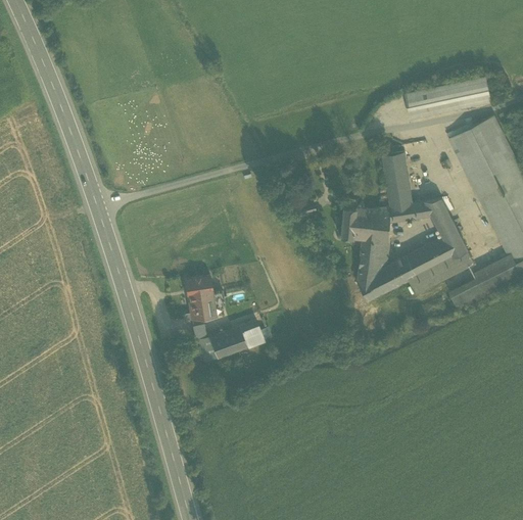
[(411,121),(491,103),(485,78),(406,95),(411,121)]
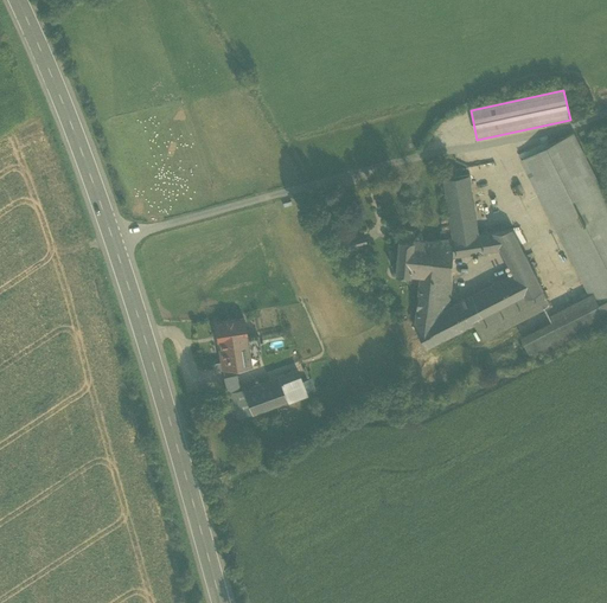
[(521,162),(593,305),(595,308),(606,302),(606,205),(572,136),(521,162)]
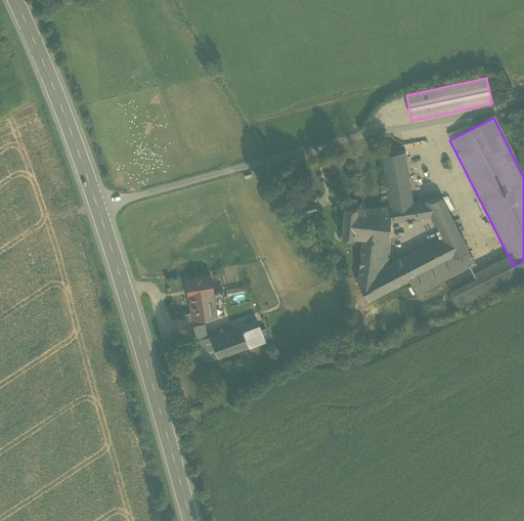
[(384,158),(390,201),(392,208),(413,205),(405,154),(384,158)]
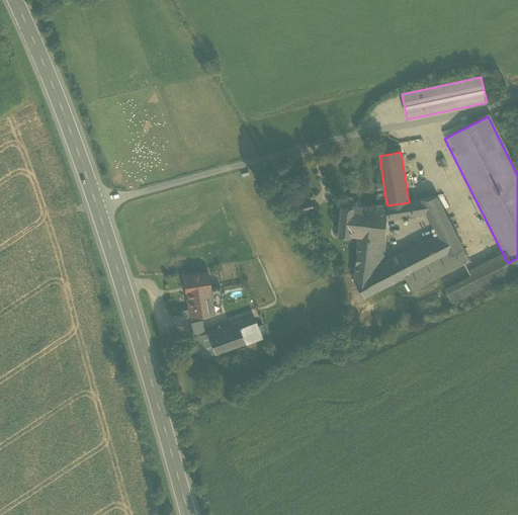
[(340,204),(352,206),(353,198),(341,196),(340,204)]
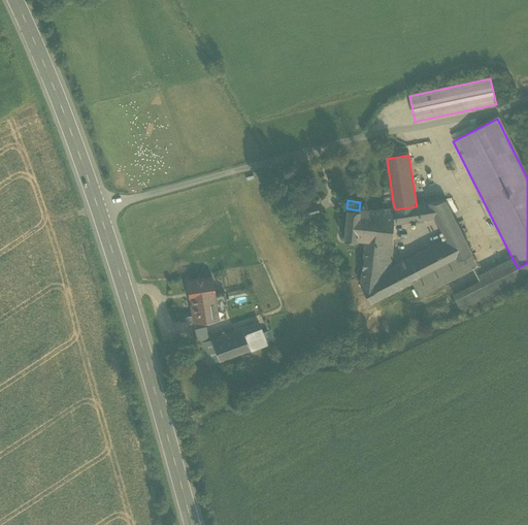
[(446,201),(429,204),(436,220),(438,223),(453,217),(446,201)]
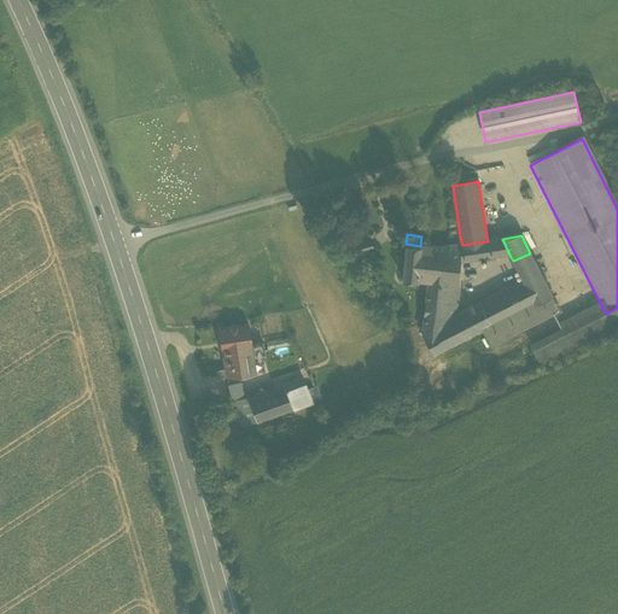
[(449,246),(462,245),(460,237),(448,239),(449,246)]
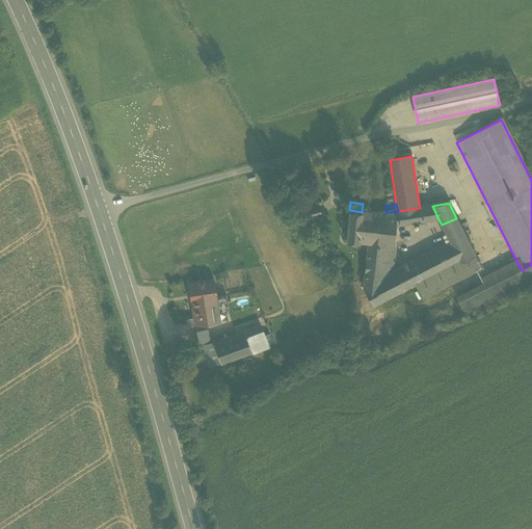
[(316,206),(303,210),(308,222),(320,218),(316,206)]
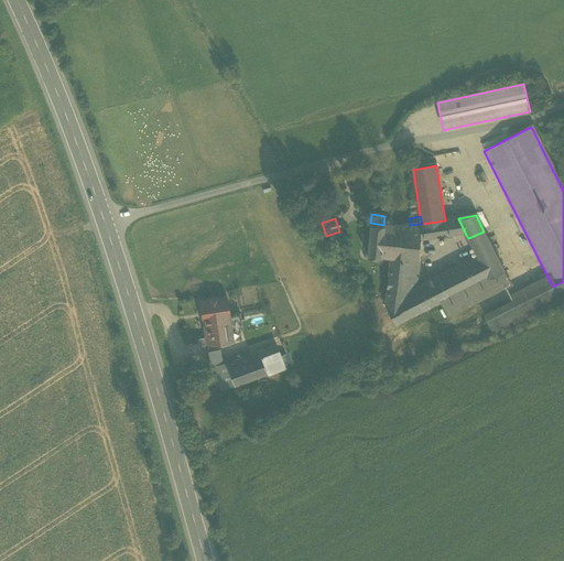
[(458,218),(445,220),(422,224),(421,241),(466,235),(458,218)]
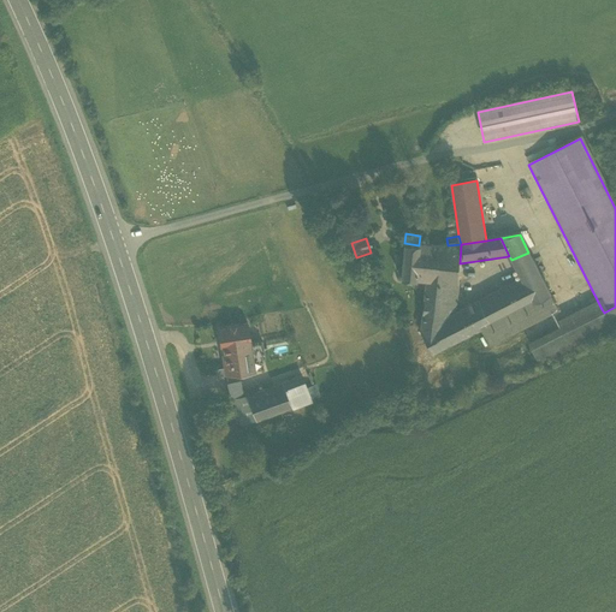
[(419,245),(404,243),(401,280),(425,283),(445,285),(458,286),(460,263),(461,244),(448,245),(440,247),(419,245)]
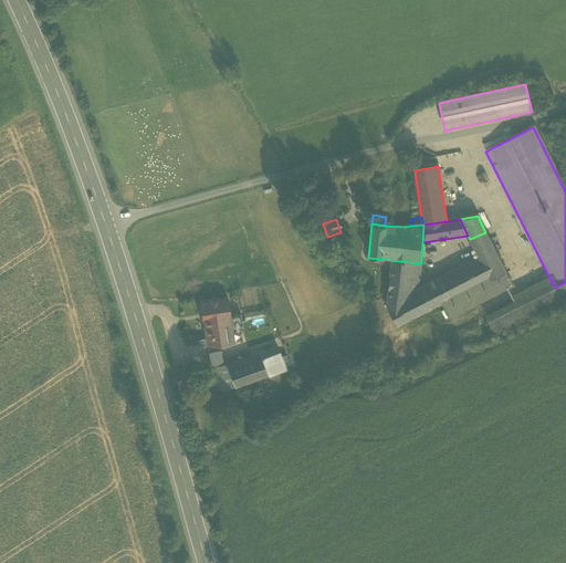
[(490,240),(485,232),(470,239),(473,247),(490,240)]
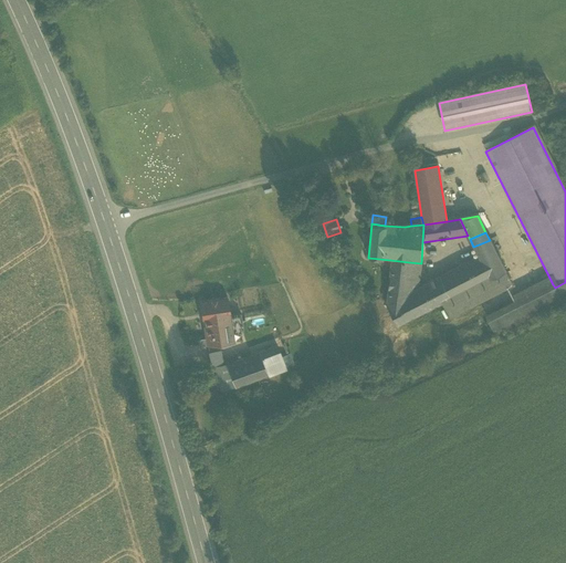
[(506,273),(490,240),(473,247),(479,258),(491,281),(506,273)]
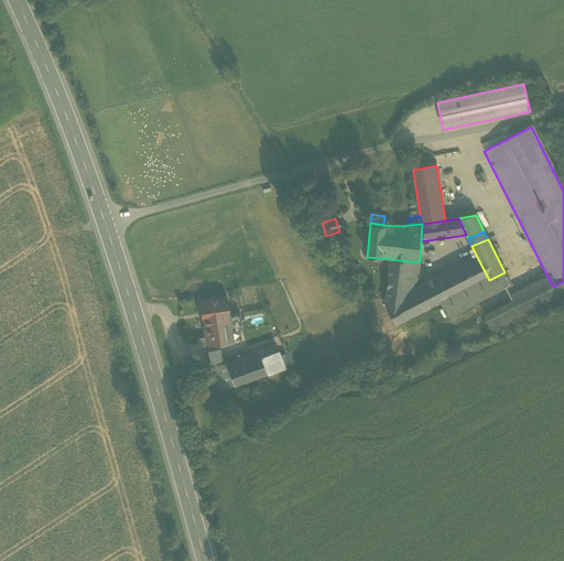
[(384,306),(394,327),(441,304),(489,280),(477,257),(418,289),(403,295),(384,306)]
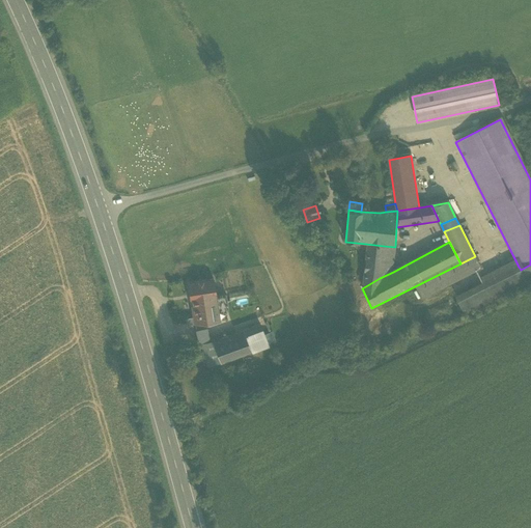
[(362,288),(380,278),(384,246),(366,244),(362,288)]
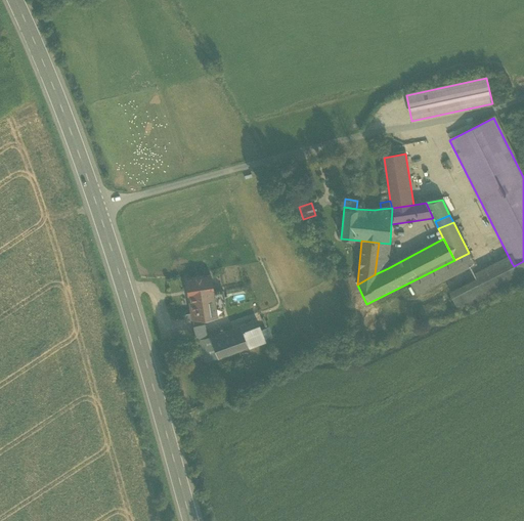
[(390,244),(379,243),(375,274),(388,268),(390,244)]
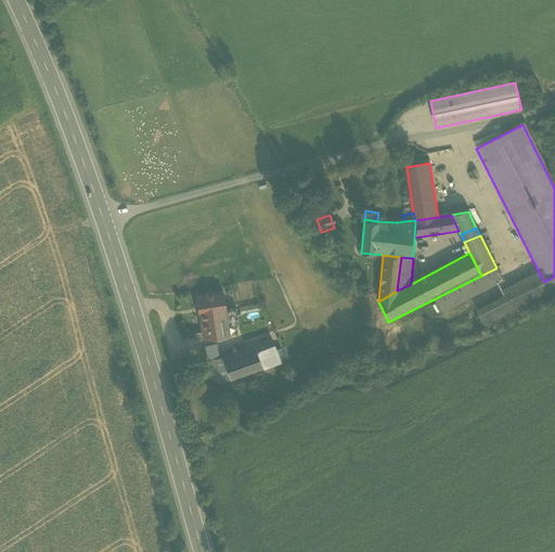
[(503,282),(497,268),(481,276),(434,299),(441,313),(503,282)]
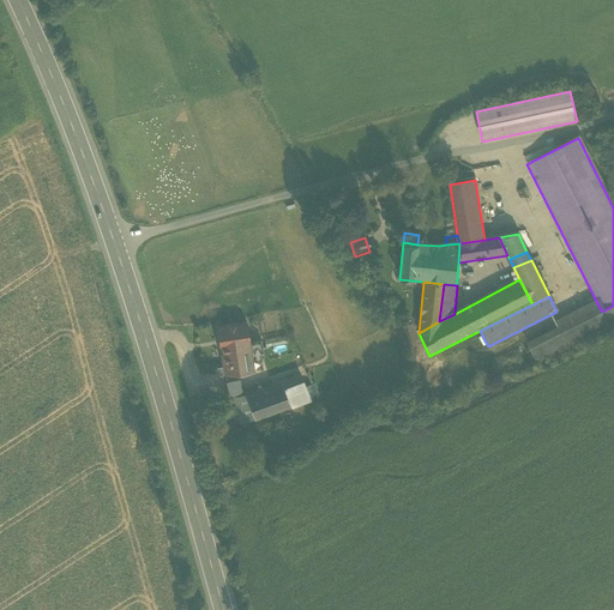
[(613,326),(613,306),(602,312),(600,308),(528,344),(537,364),(613,326)]
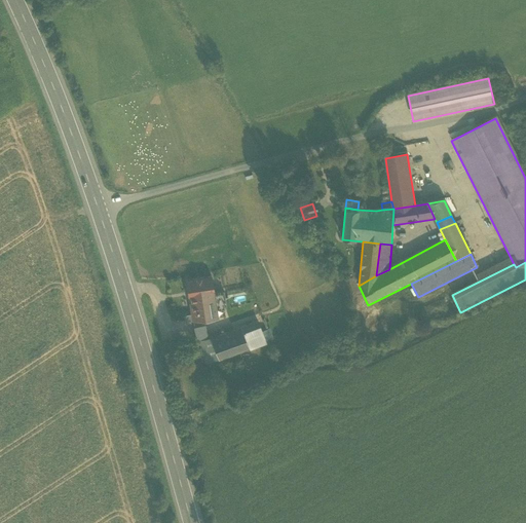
[(191,318),(192,324),(218,319),(216,310),(214,295),(211,278),(186,283),(191,318)]
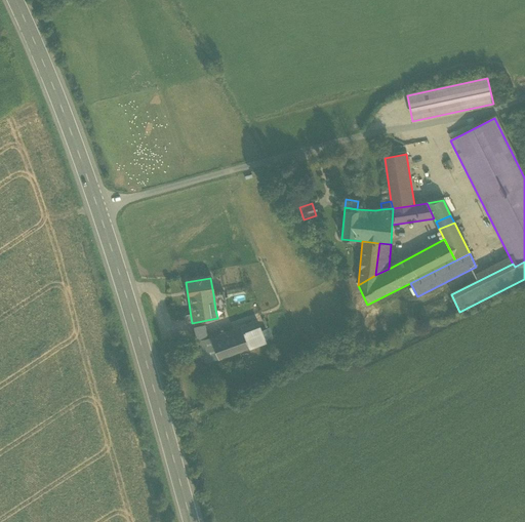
[(215,310),(223,309),(226,308),(224,293),(213,294),(215,310)]
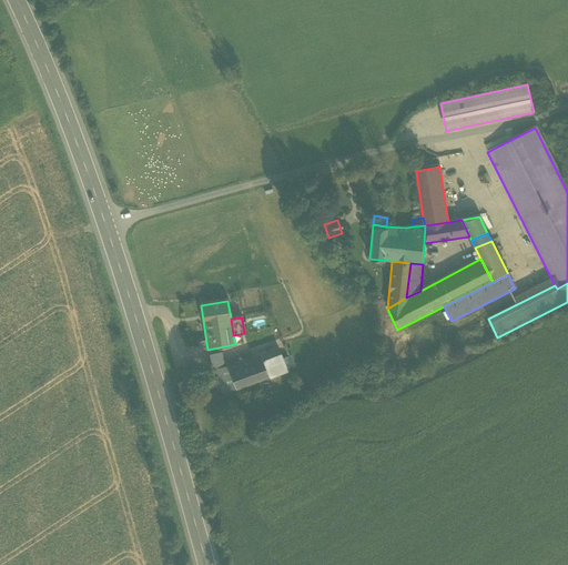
[(241,334),(233,335),(235,344),(242,343),(241,334)]
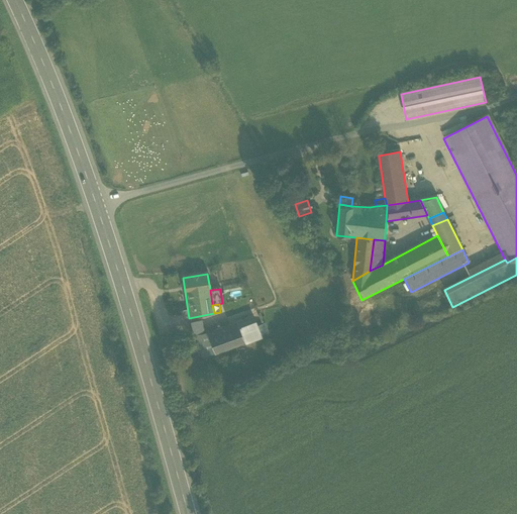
[(252,318),(243,321),(251,342),(260,339),(252,318)]
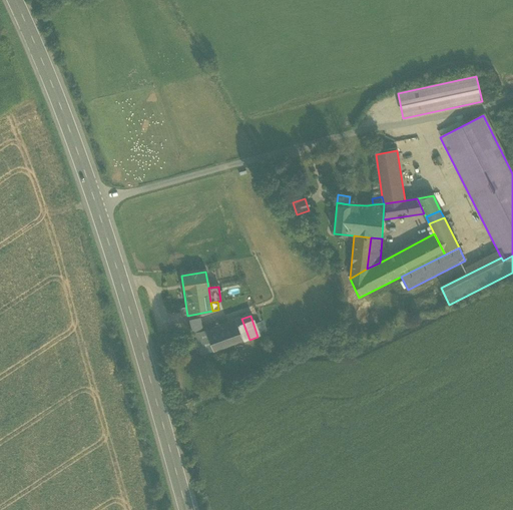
[(242,342),(249,340),(241,319),(234,322),(242,342)]
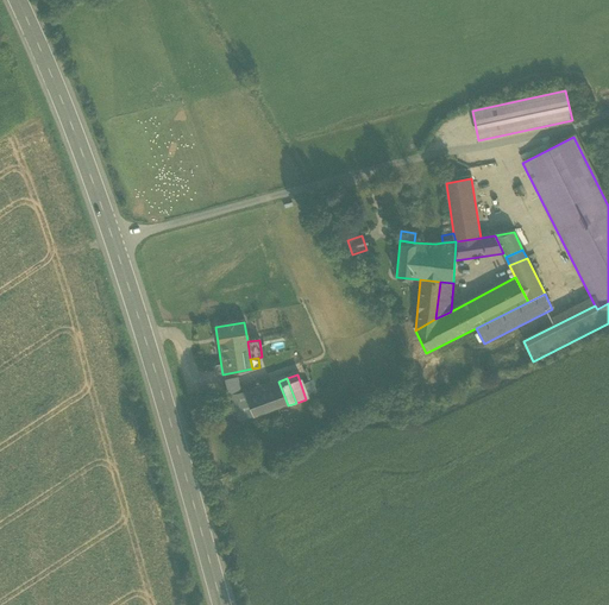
[(227,398),(230,397),(240,396),(238,380),(224,383),(227,398)]
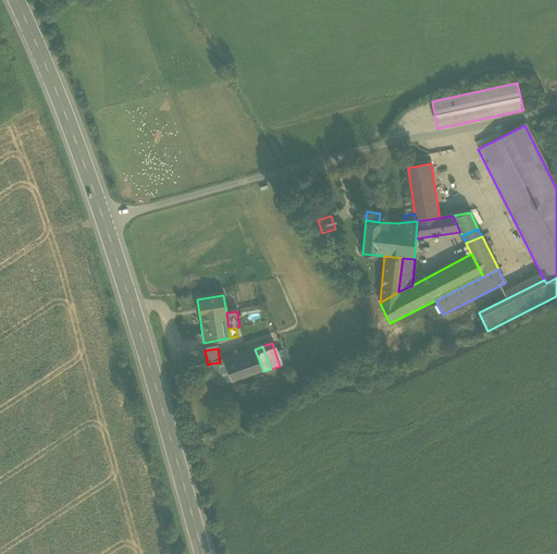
[(232,383),(263,371),(255,349),(223,361),(232,383)]
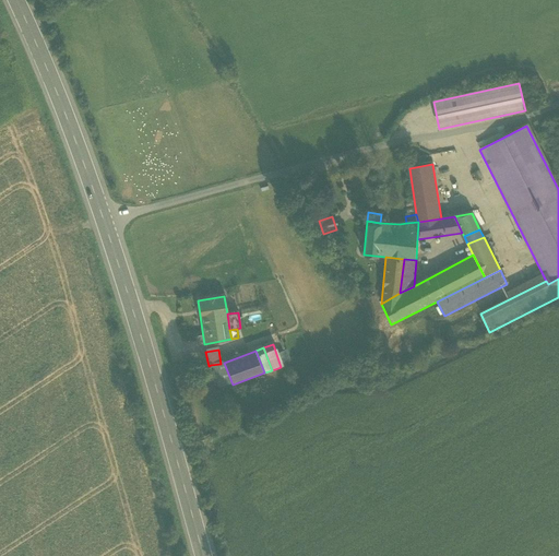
[(219,390),(233,385),(224,363),(221,364),(211,365),(219,390)]
